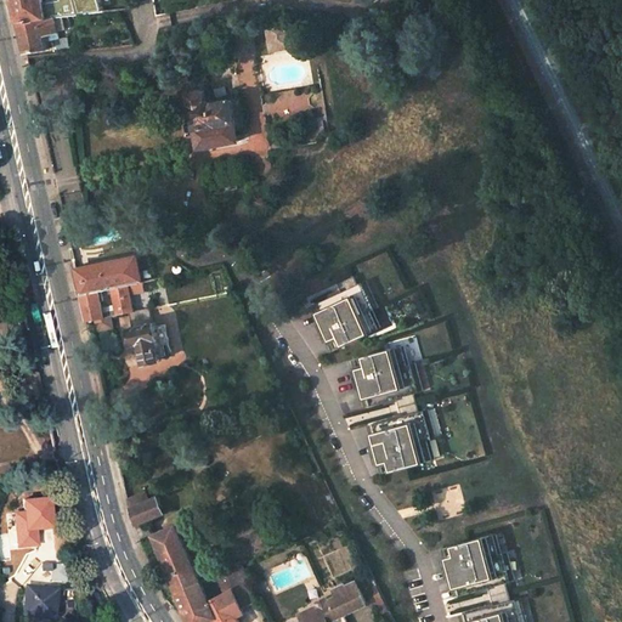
[(15,0),(20,21),(46,17),(63,16),(106,11),(101,0),(15,0)]
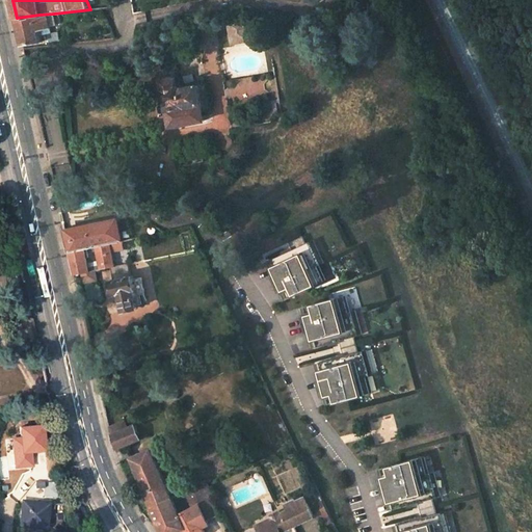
[(24,45),(42,42),(38,29),(52,27),(51,25),(56,24),(54,14),(40,15),(17,18),(24,45)]
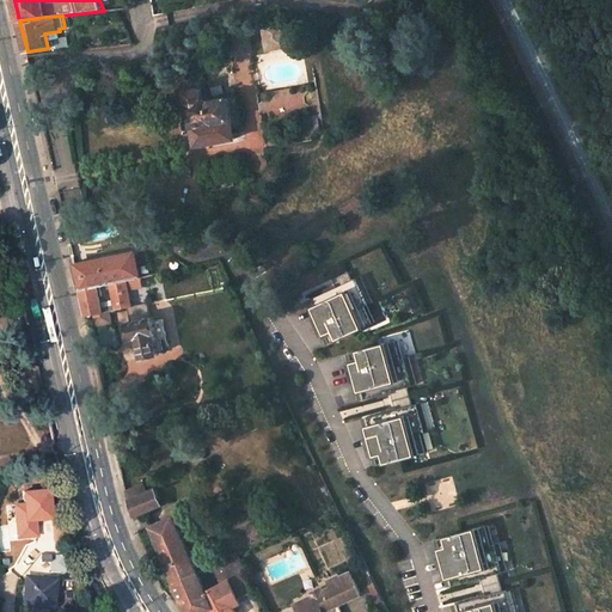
[(251,51),(246,26),(227,30),(232,56),(251,51)]
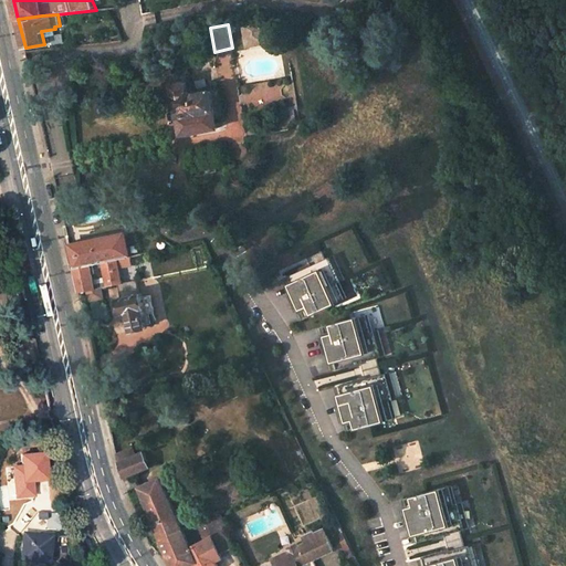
[(227,117),(220,86),(211,87),(211,91),(194,94),(194,92),(189,93),(187,82),(173,85),(175,95),(174,95),(176,108),(178,108),(182,134),(219,127),(218,119),(227,117)]
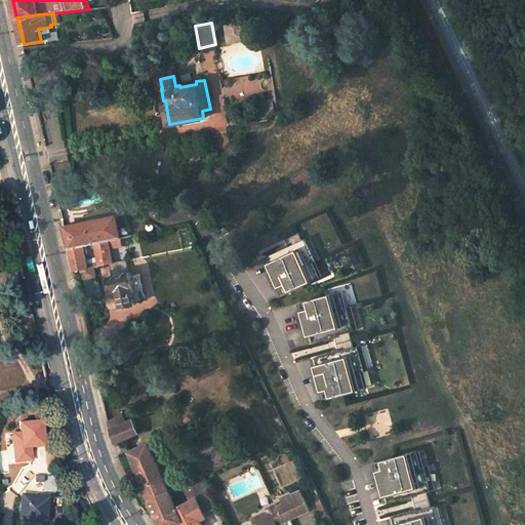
[(79,224),(65,227),(70,248),(84,245),(94,243),(120,238),(115,216),(80,225),(79,224)]
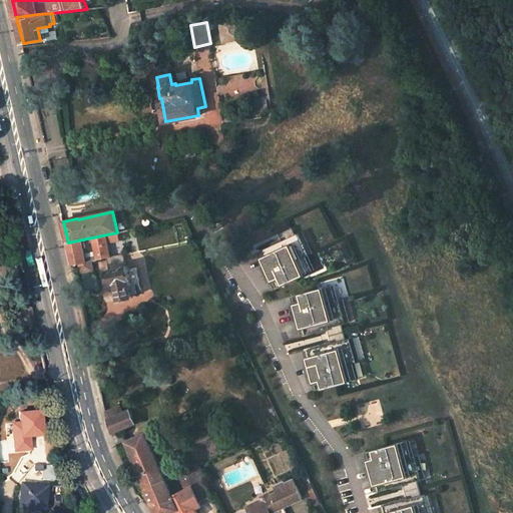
[(292,227),(279,233),(282,240),(260,250),(266,265),(263,267),(270,282),(274,281),(277,288),(314,270),(307,255),(312,253),(302,231),(295,234),(292,227)]
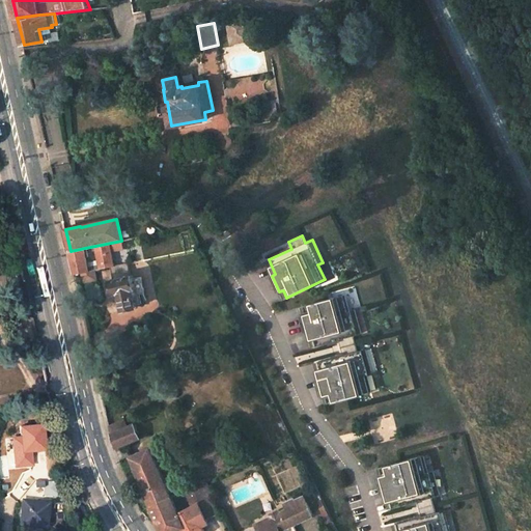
[(111,252),(123,249),(122,241),(121,241),(110,243),(111,252)]
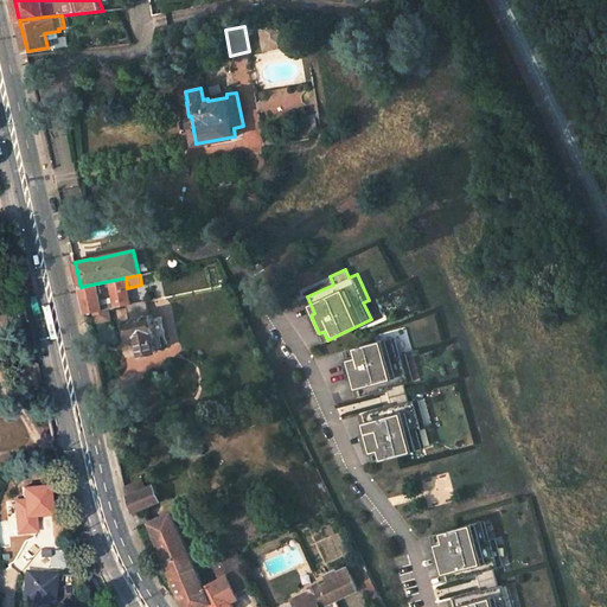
[(127,288),(126,278),(109,281),(115,308),(131,304),(127,288)]
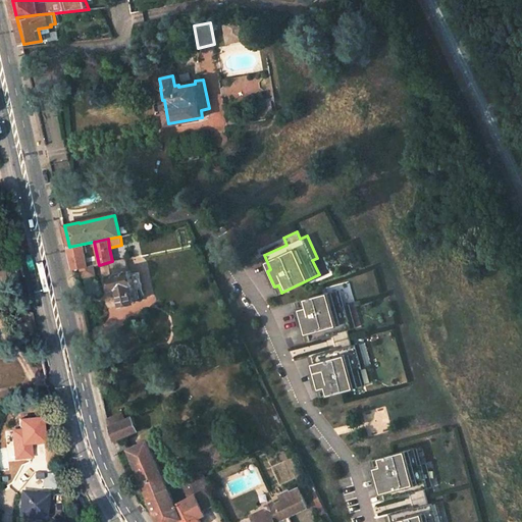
[(89,266),(84,244),(69,247),(74,270),(89,266)]
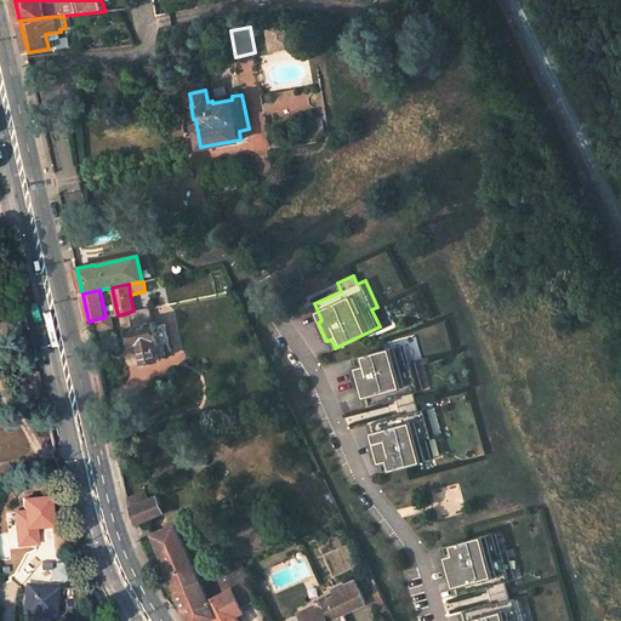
[(160,337),(155,322),(131,328),(135,342),(141,341),(146,362),(161,358),(160,357),(167,354),(165,343),(158,345),(155,337),(160,337)]
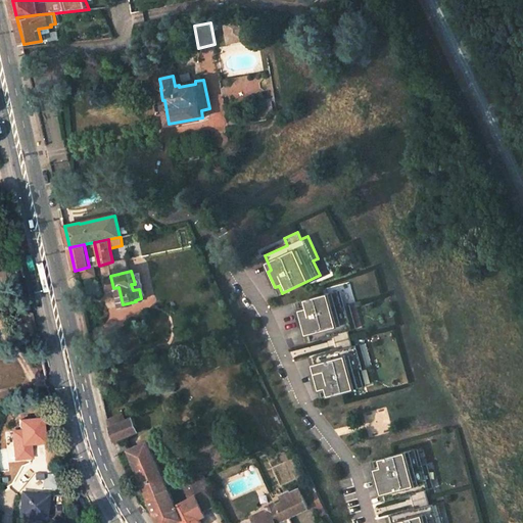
[(339,291),(298,302),(301,310),(297,311),(302,327),(305,326),(310,341),(322,338),(326,353),(312,358),(316,373),(313,374),(317,390),(321,389),(323,397),(365,386),(361,370),(366,369),(360,344),(352,346),(348,331),(354,329),(348,305),(343,307),(339,291)]
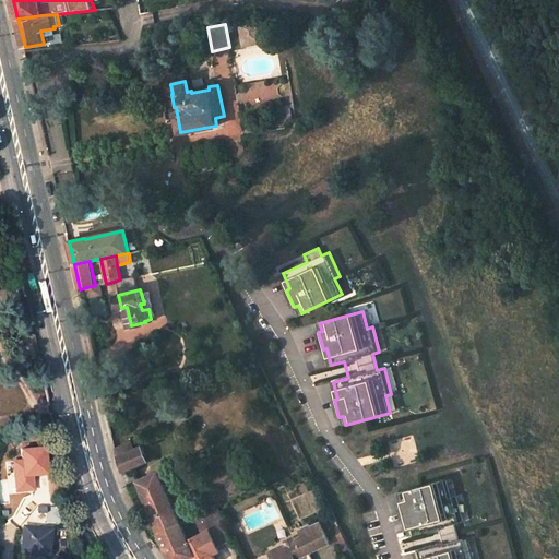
[(122,472),(149,461),(142,445),(118,456),(122,472)]
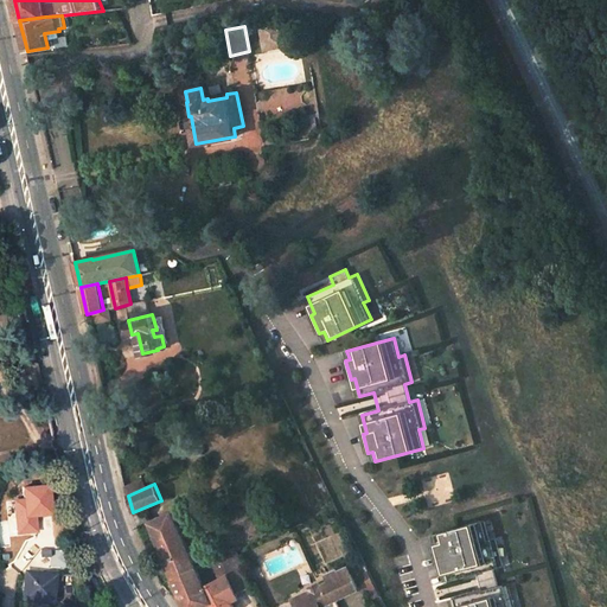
[(26,499),(16,499),(19,532),(38,531),(37,515),(52,513),(50,485),(25,487),(26,499)]
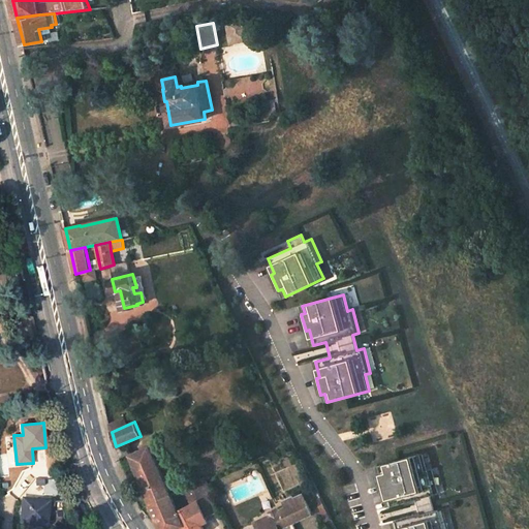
[(150,446),(130,456),(152,504),(170,495),(150,446)]
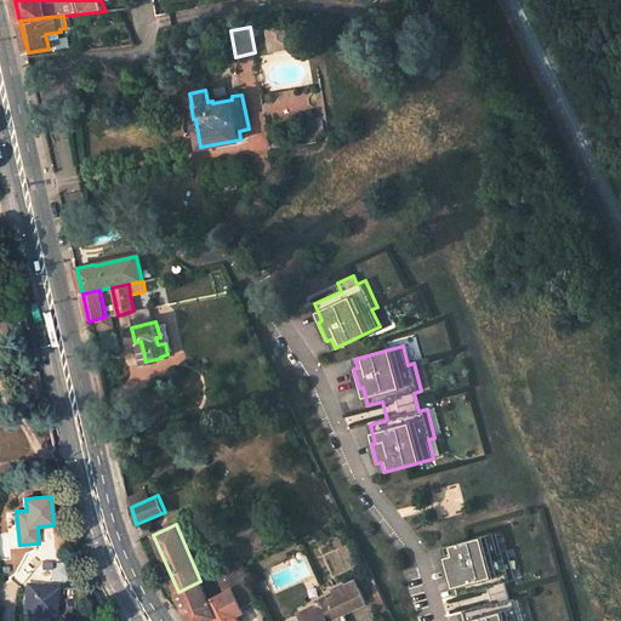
[(510,600),(505,582),(513,580),(505,552),(499,553),(494,534),(444,548),(446,557),(442,558),(448,579),(451,577),(456,596),(473,591),(478,609),(462,614),(463,620),(524,620),(518,598),(510,600)]
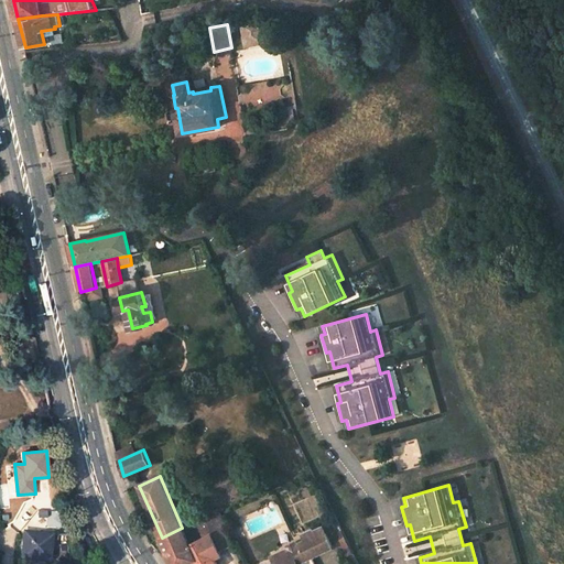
[(220,512),(196,522),(204,539),(215,559),(221,555),(219,552),(231,546),(223,530),(228,528),(220,512)]
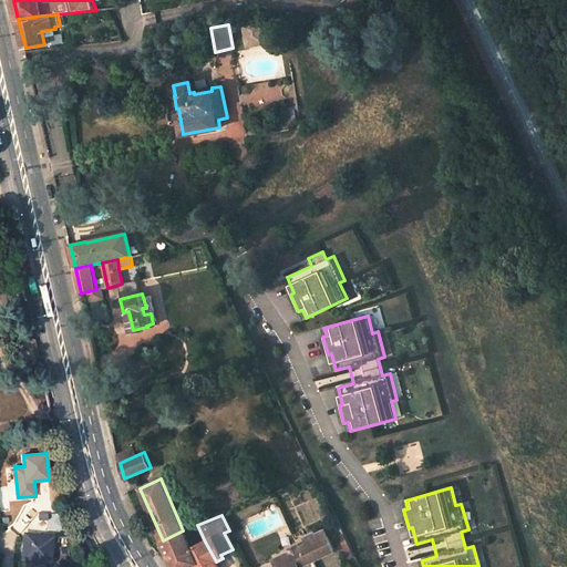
[(334,550),(325,529),(316,534),(315,532),(302,537),(306,544),(281,556),(284,560),(278,563),(280,566),(299,566),(300,566),(334,550)]
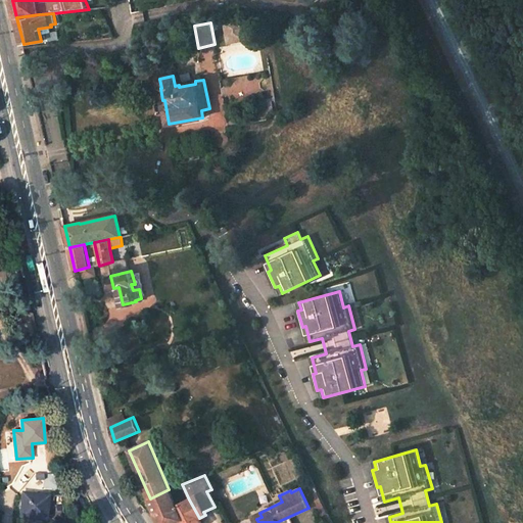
[(201,522),(199,518),(189,500),(176,506),(169,489),(150,498),(155,512),(159,522),(174,522),(181,519),(182,522),(201,522)]
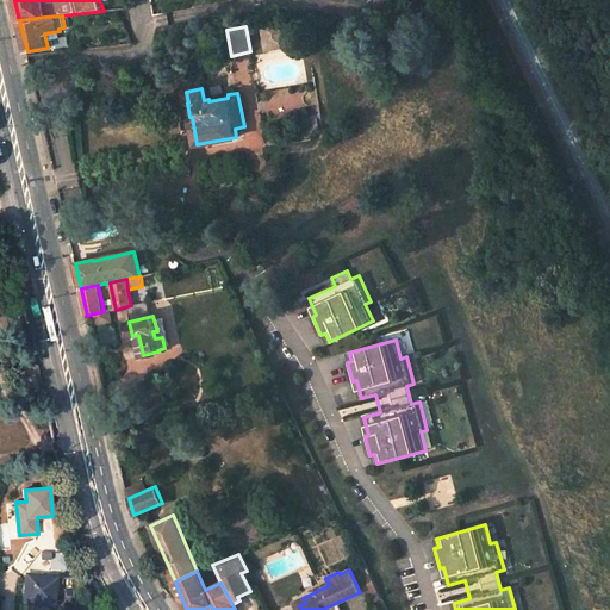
[(56,578),(26,573),(24,592),(29,592),(27,602),(53,605),(56,578)]
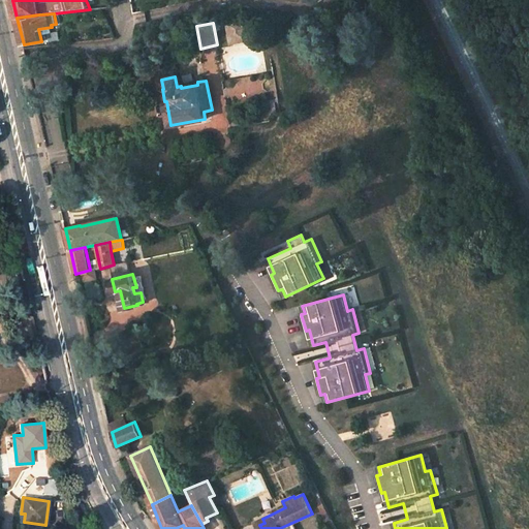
[(321,498),(313,502),(317,510),(319,510),(320,514),(328,510),(321,498)]
